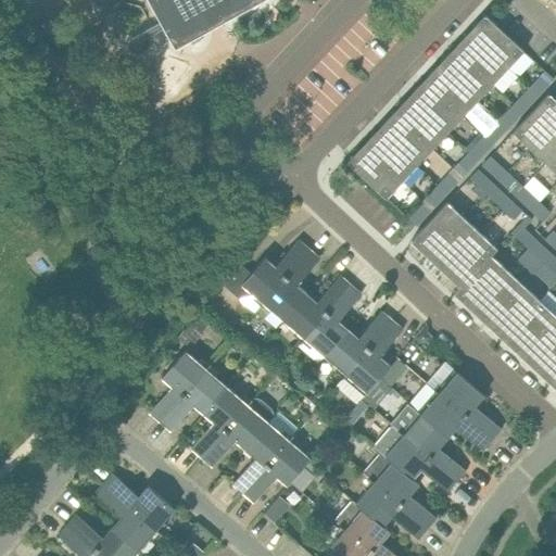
[(156,0),(178,38),(206,22),(205,19),(213,14),(215,17),(245,0),(156,0)]
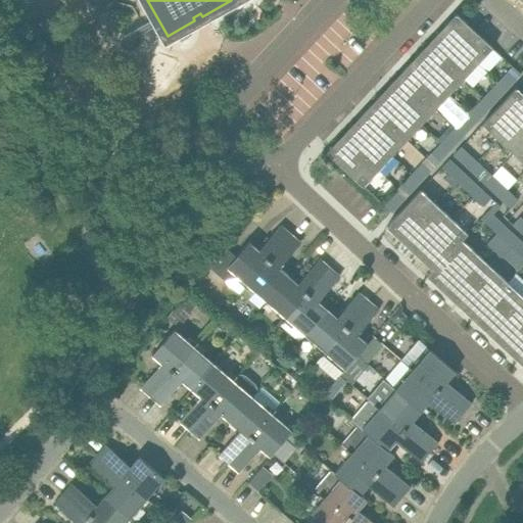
[(457,14),(455,16),(442,30),(478,63),(492,48),(457,14)]
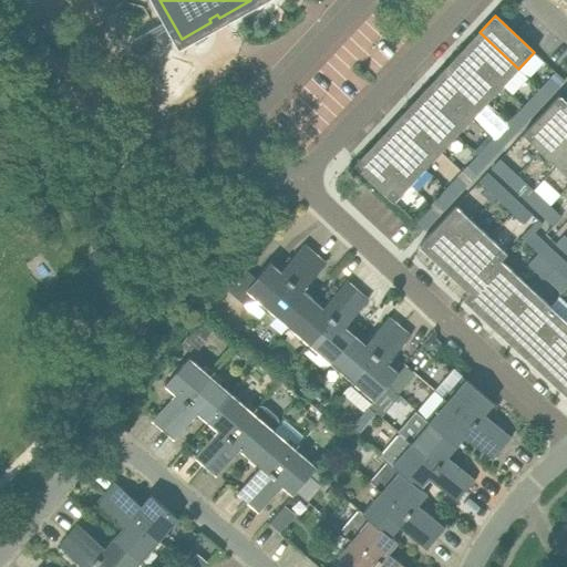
[(480,32),(464,49),(503,85),(518,69),(480,32)]
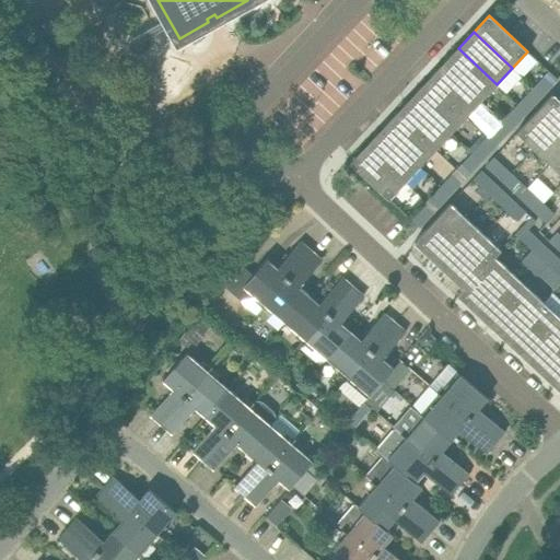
[(458,48),(443,65),(481,101),(497,84),(458,48)]
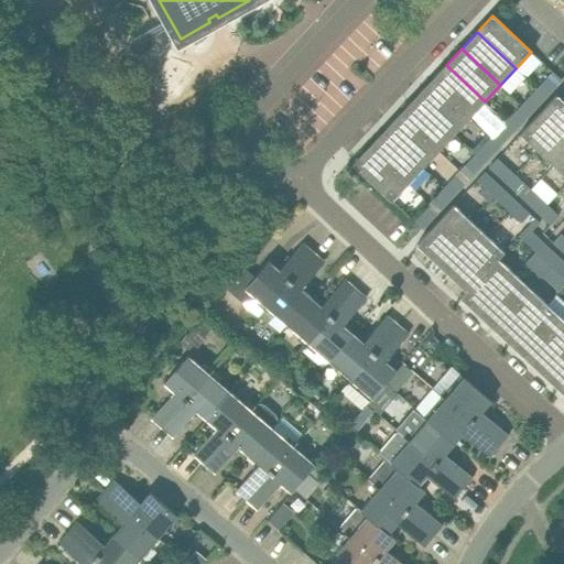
[(446,65),(431,82),(469,118),(485,101),(446,65)]
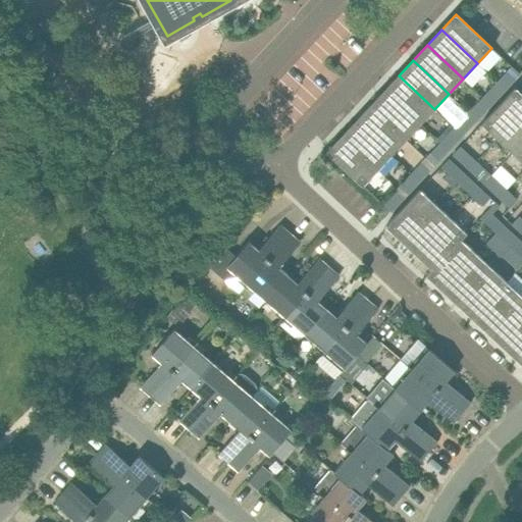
[(505,89),(509,85),(520,73),(512,65),(497,81),(505,89)]
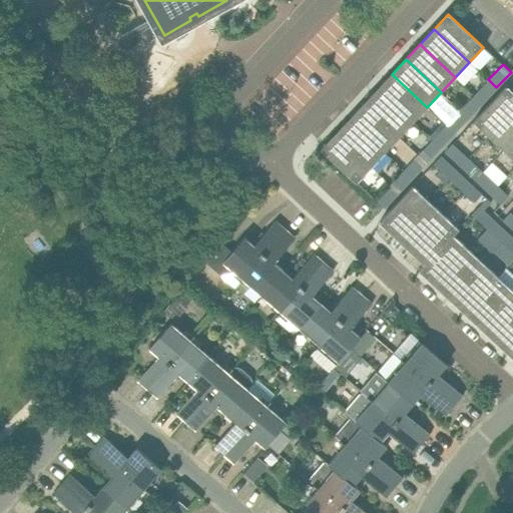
[(392,74),(378,89),(413,122),(427,107),(392,74)]
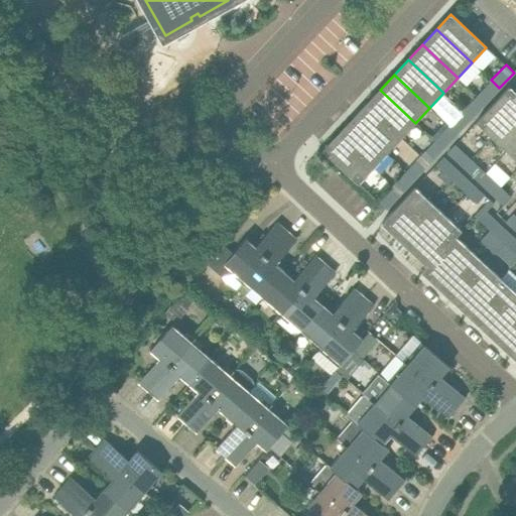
[(477,95),(485,102),(499,88),(491,80),(477,95)]
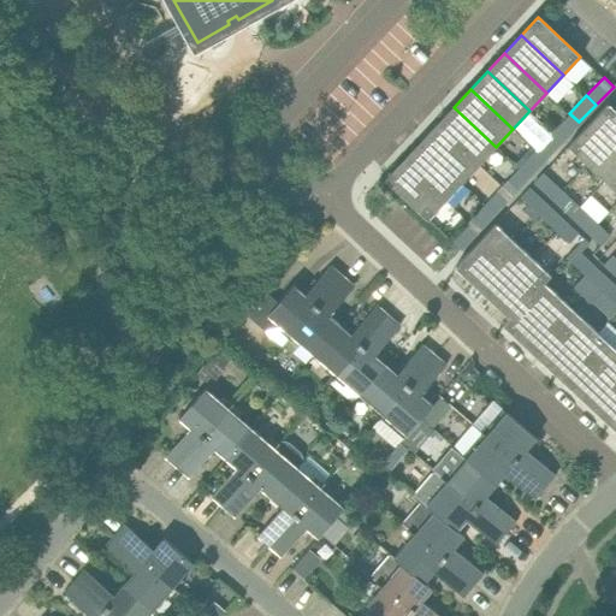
[(615,112),(606,104),(603,108),(591,122),(567,143),(587,163),(615,130),(615,112)]
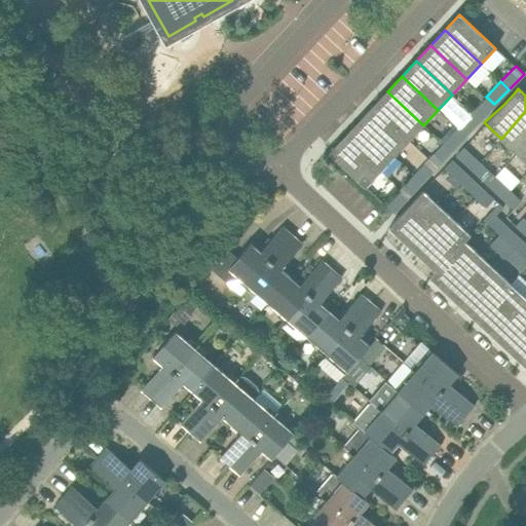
[(387,91),(373,107),(409,141),(423,125),(387,91)]
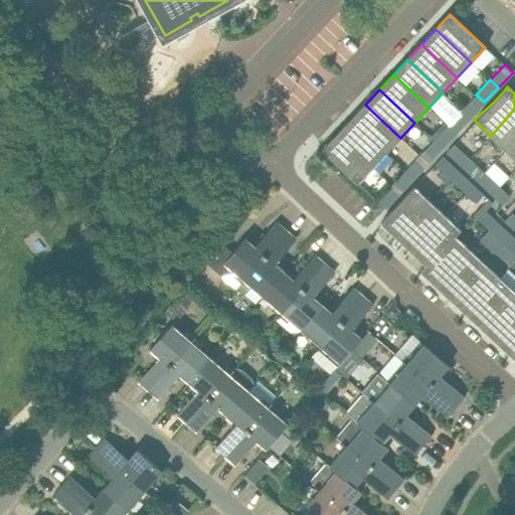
[(462,110),(470,118),(484,102),(476,95),(462,110)]
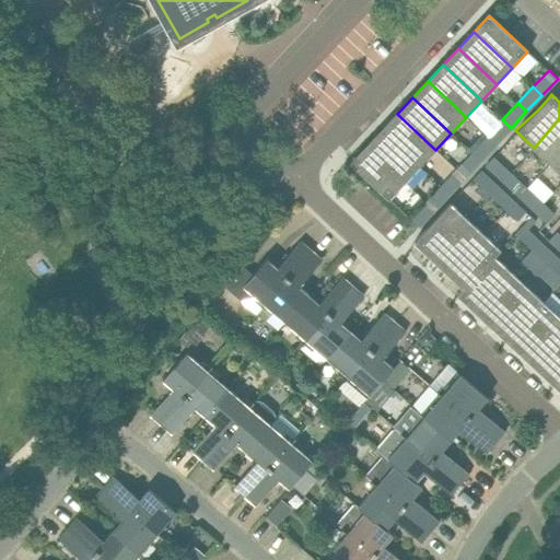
[(397,114),(395,116),(382,130),(420,166),(435,150),(397,114)]
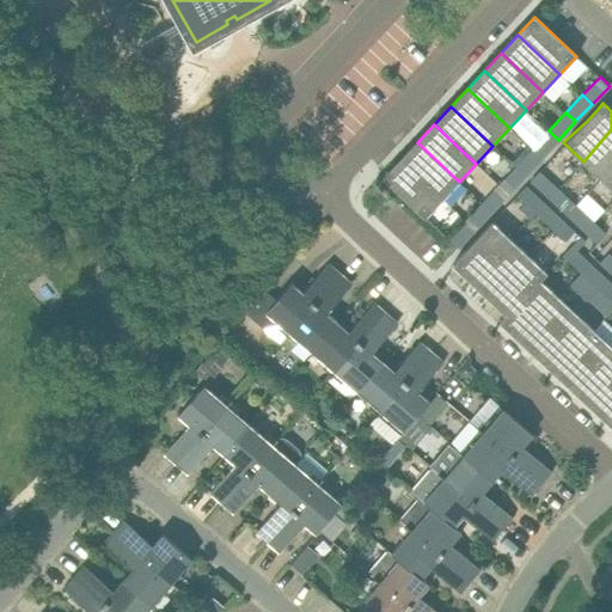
[(601,178),(611,166),(611,129),(583,161),(601,178)]
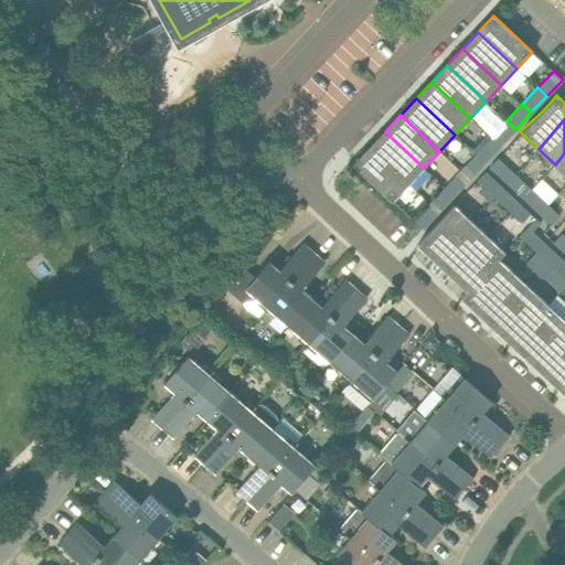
[(490,137),(500,146),(515,129),(507,120),(490,137)]
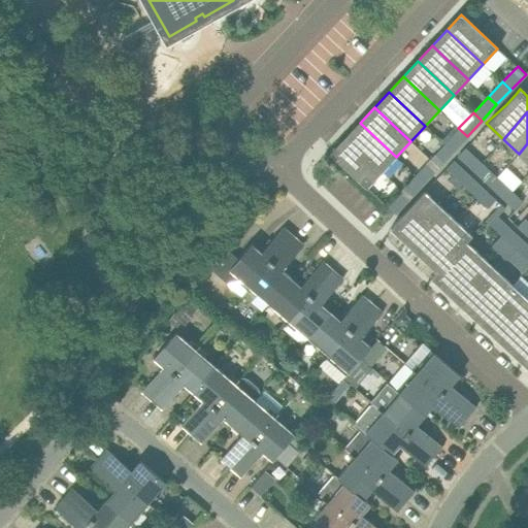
[(360,123),(348,135),(345,138),(382,172),(396,157),(360,123)]
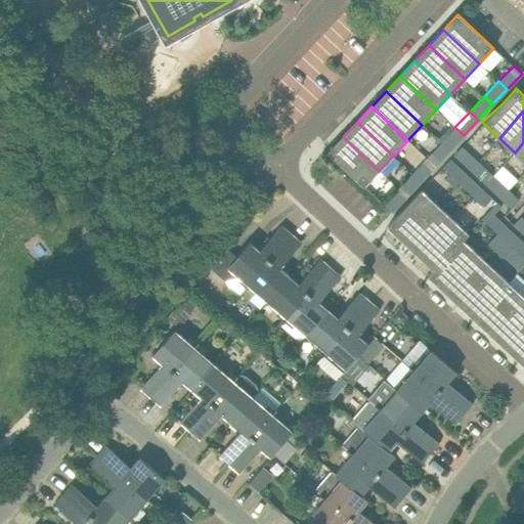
[(440,142),(449,150),(464,135),(454,127),(440,142)]
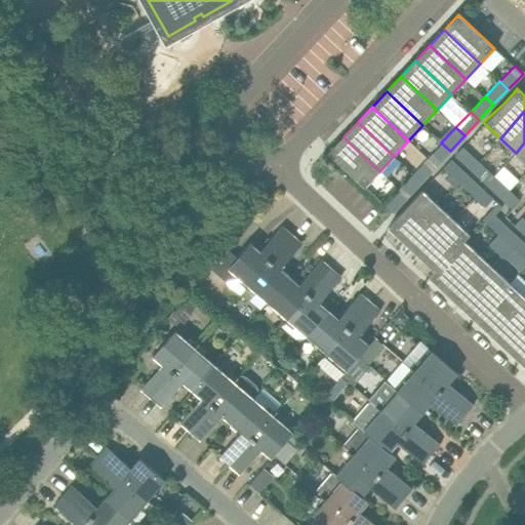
[(344,137),(328,153),(365,187),(379,171),(344,137)]
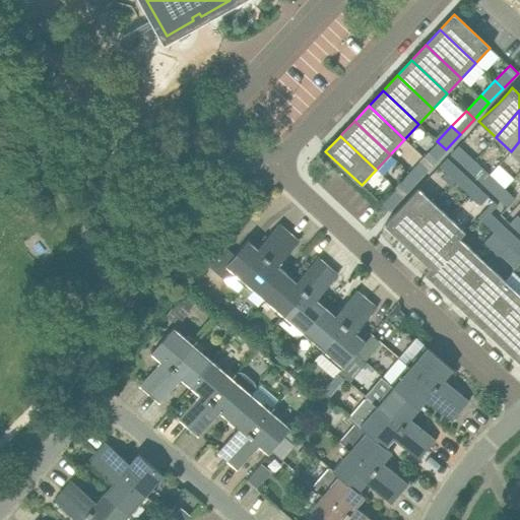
[(446,149),(437,141),(427,151),(436,160),(446,149)]
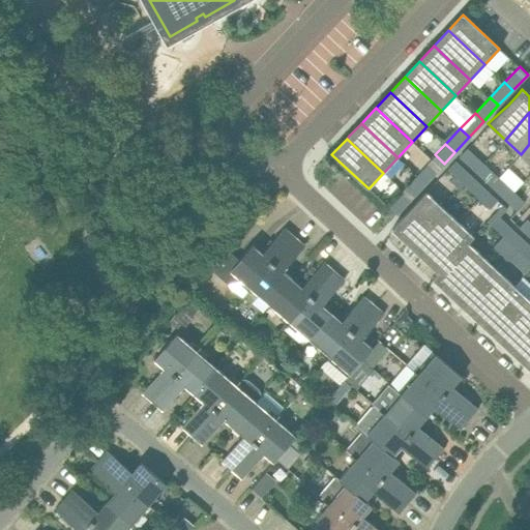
[(529,163),(529,144),(521,154),(529,163)]
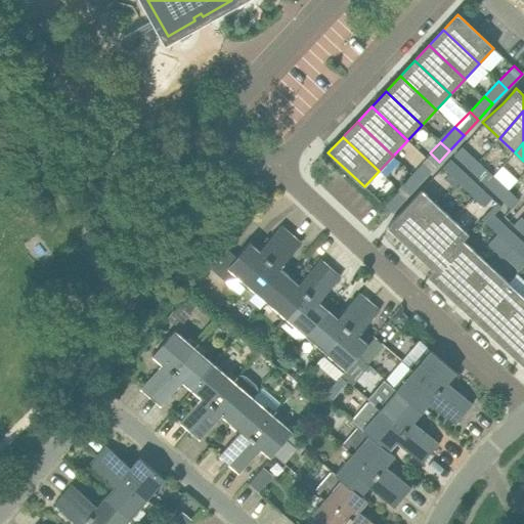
[(470,169),(477,162),(467,151),(460,160),(470,169)]
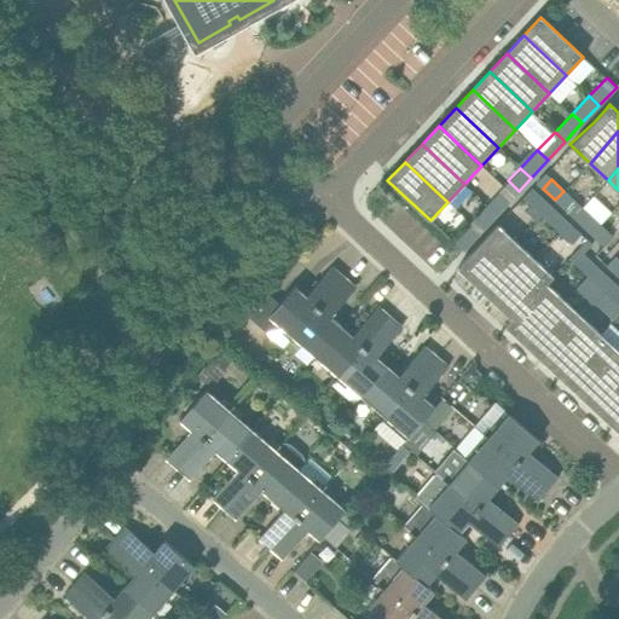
[(541,214),(550,204),(532,187),(522,197),(541,214)]
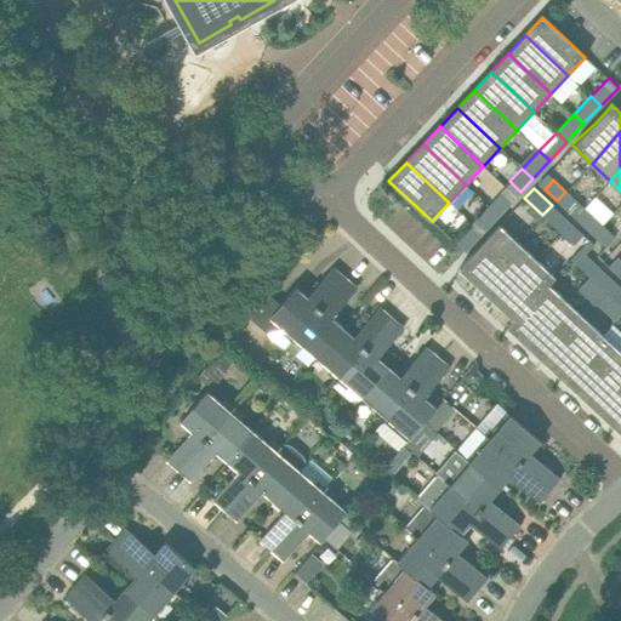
[(565,192),(557,200),(570,212),(579,204),(565,192)]
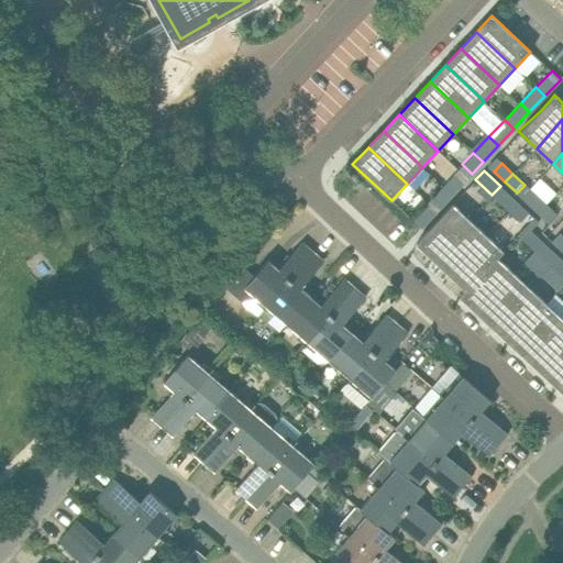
[(443,187),(454,198),(465,187),(454,176),(443,187)]
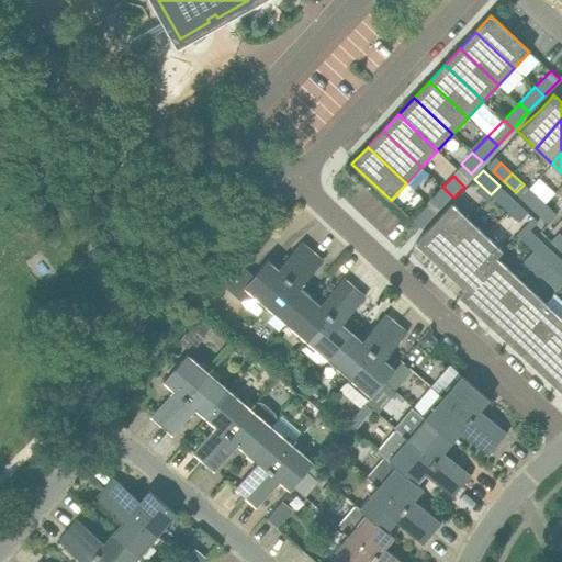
[(507,210),(515,201),(499,186),(491,194),(507,210)]
